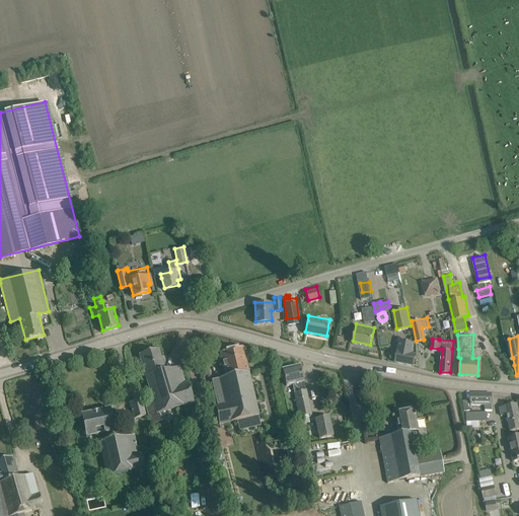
[(395,360),(414,364),(416,353),(413,353),(415,345),(410,344),(411,341),(404,340),(404,343),(399,342),(395,360)]
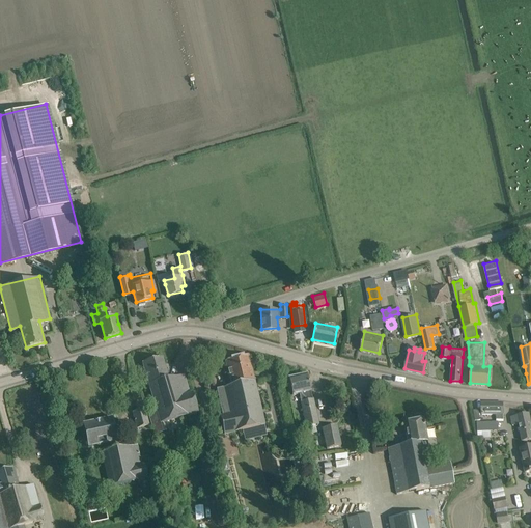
[(223,413),(220,414),(224,433),(266,423),(254,379),(249,354),(225,359),(231,384),(217,387),(219,397),(220,403),(223,413)]
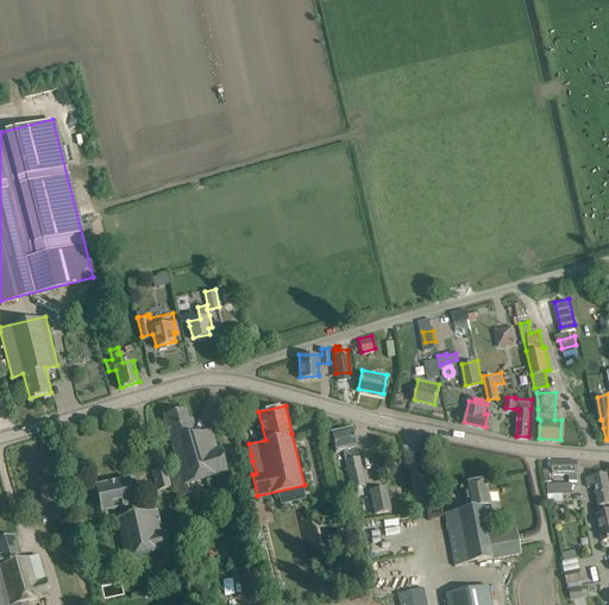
[(186,407),(163,414),(180,470),(170,472),(177,495),(187,492),(183,483),(227,470),(221,446),(218,447),(212,427),(194,433),(186,407)]
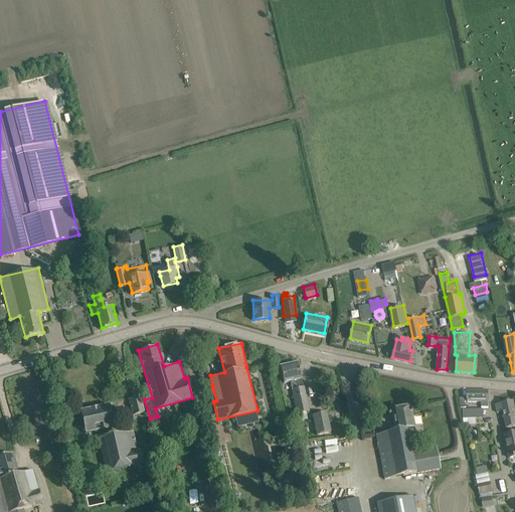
[(280,364),(284,381),(290,380),(292,388),(298,412),(309,410),(304,385),(303,386),(302,378),(298,360),(280,364)]
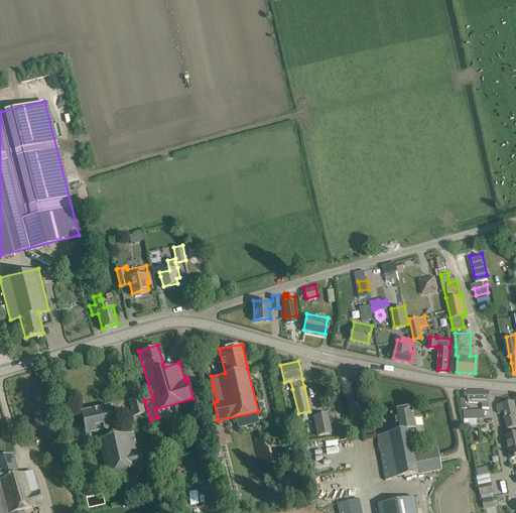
[(468,389),(469,400),(482,400),(482,405),(489,405),(488,400),(489,400),(489,389),(468,389)]
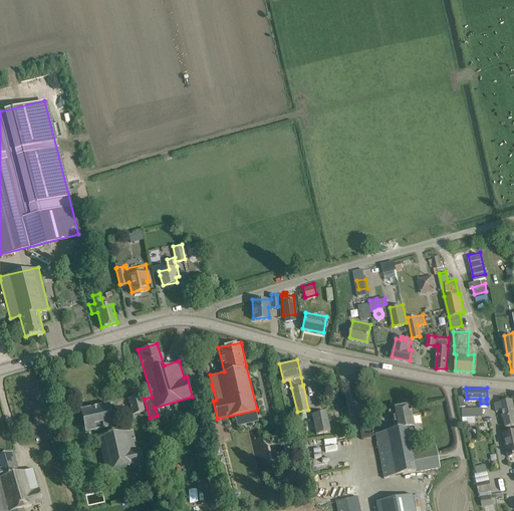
[(129,397),(131,407),(133,415),(145,411),(140,394),(129,397)]
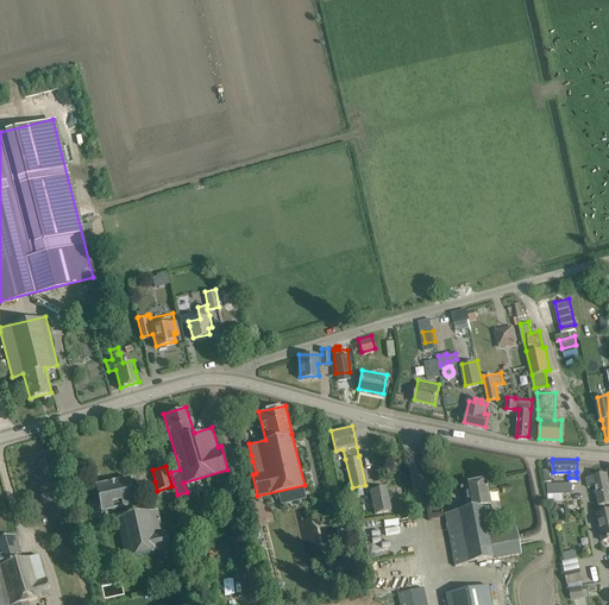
[(588,484),(595,483),(598,503),(608,500),(608,481),(607,472),(586,476),(588,484)]
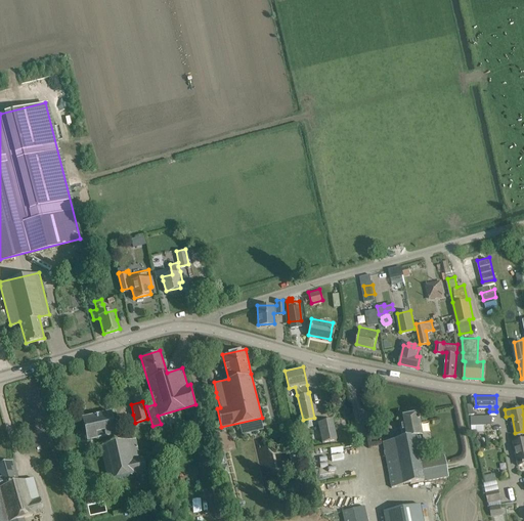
[(114,432),(115,432),(113,420),(111,409),(82,416),(84,426),(86,437),(108,433),(111,442),(100,444),(106,478),(145,471),(142,456),(137,457),(134,438),(116,441),(114,432)]
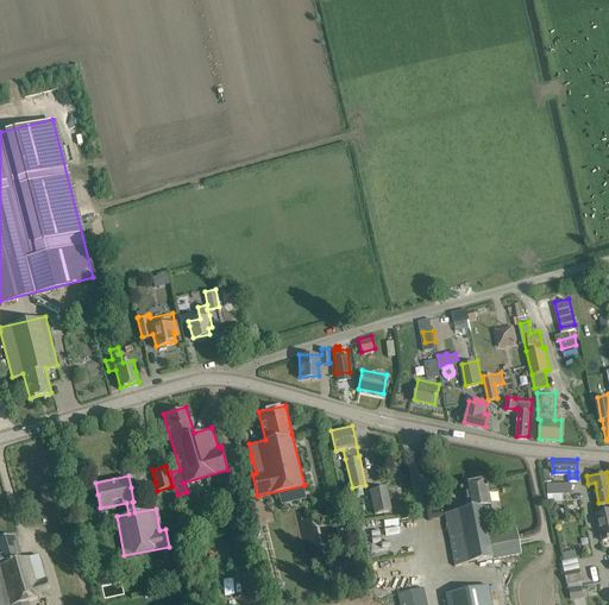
[(445,511),(447,523),(454,563),(493,556),(521,552),(516,527),(488,533),(483,504),(491,503),(487,478),(464,481),(468,506),(445,511)]
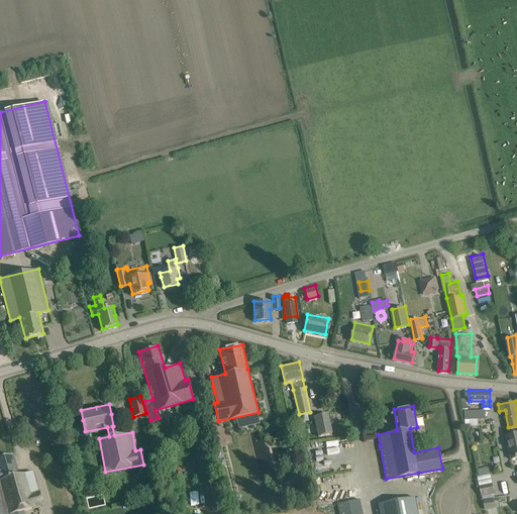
[(468,407),(464,408),(464,418),(485,417),(485,406),(468,407)]
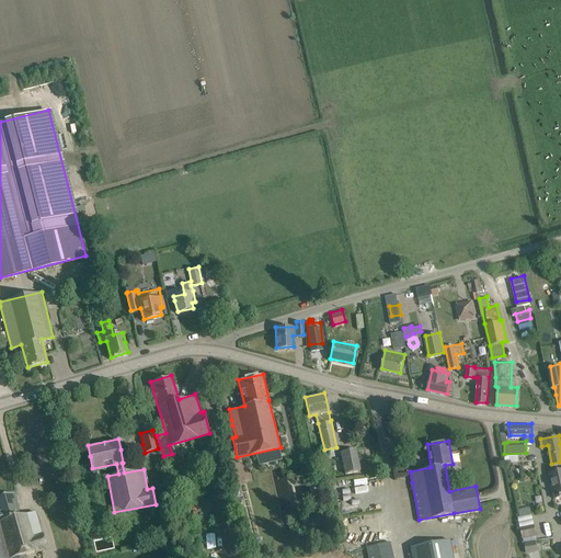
[(340,451),(345,471),(359,468),(355,447),(340,451)]
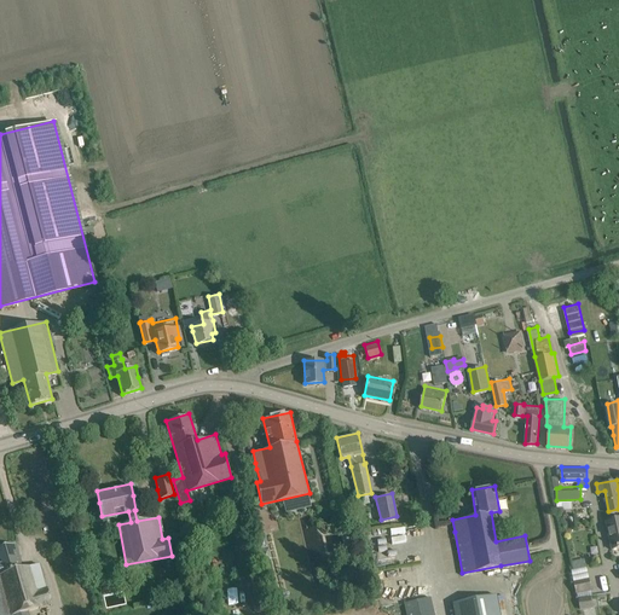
[(320,517),(319,521),(319,522),(328,527),(331,523),(320,517)]
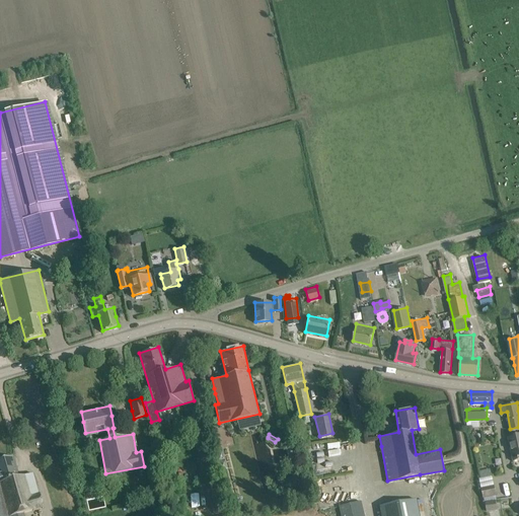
[(518,434),(508,436),(513,459),(518,457),(518,434)]
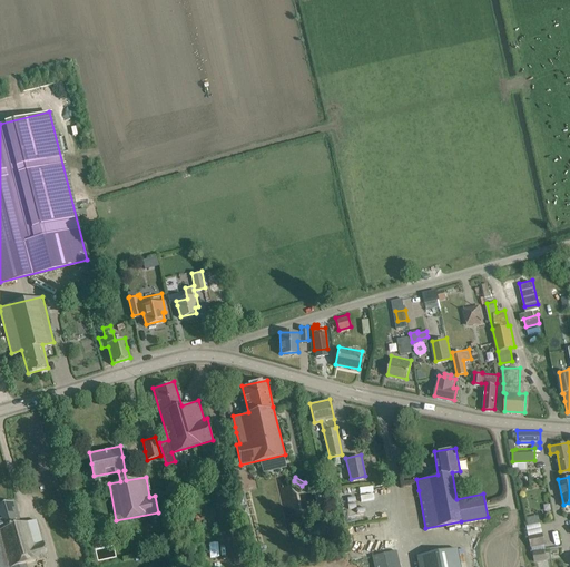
[(224,497),(222,497),(223,502),(233,500),(232,495),(234,494),(232,486),(222,488),(224,497)]
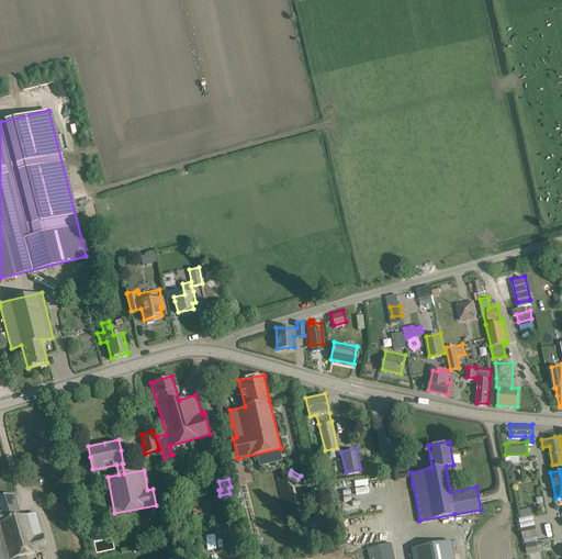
[(308,481),(313,498),(323,495),(318,479),(308,481)]
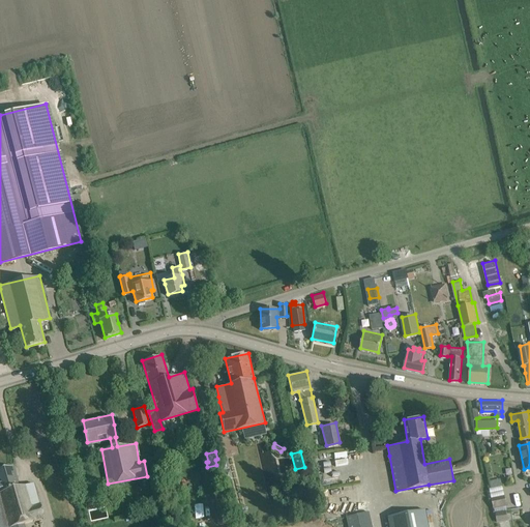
[(0,526),(3,526),(25,522),(43,517),(41,506),(40,506),(33,481),(19,486),(12,465),(0,468),(0,526)]
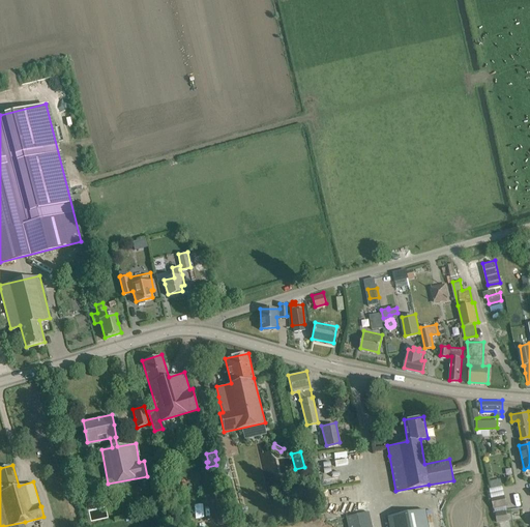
[(500,477),(489,479),(491,486),(501,484),(500,477)]
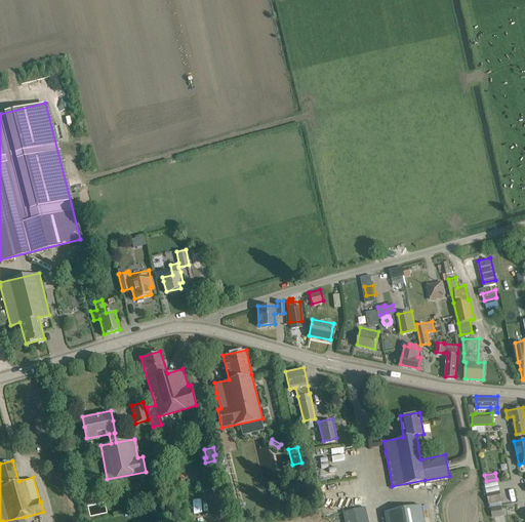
[(487,492),(489,502),(501,498),(499,489),(487,492)]
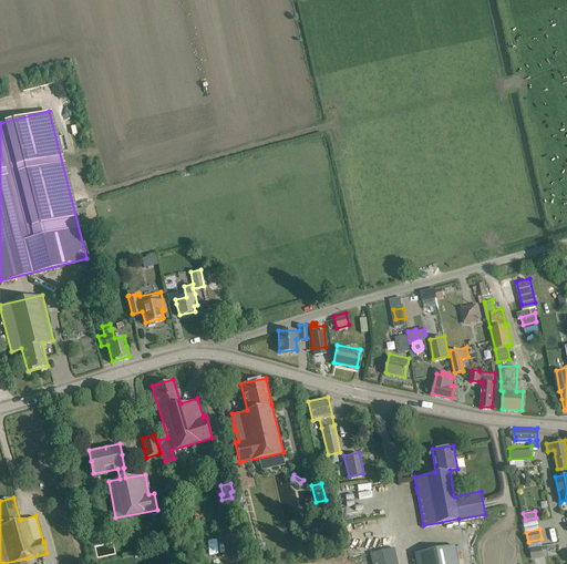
[(415,552),(416,563),(457,563),(454,544),(415,552)]
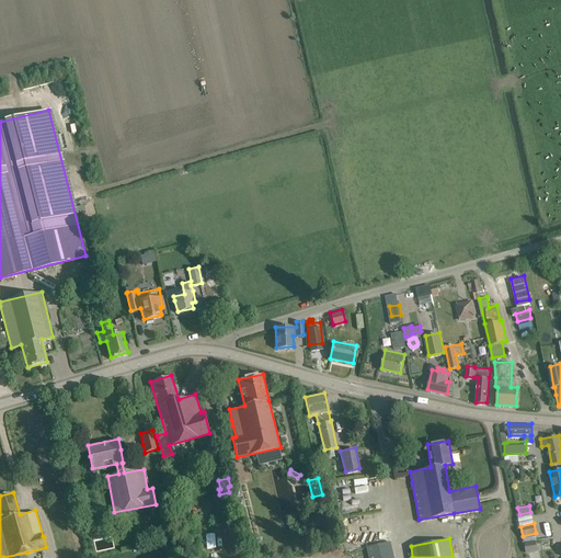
[(536,539),(525,542),(526,549),(537,548),(536,539)]
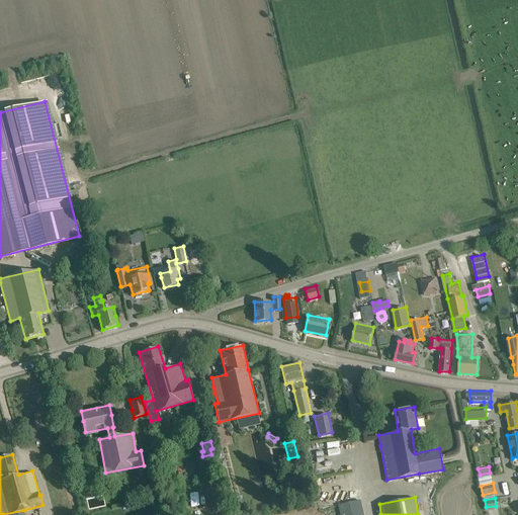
[(363,514),(360,499),(338,503),(340,514),(363,514)]
